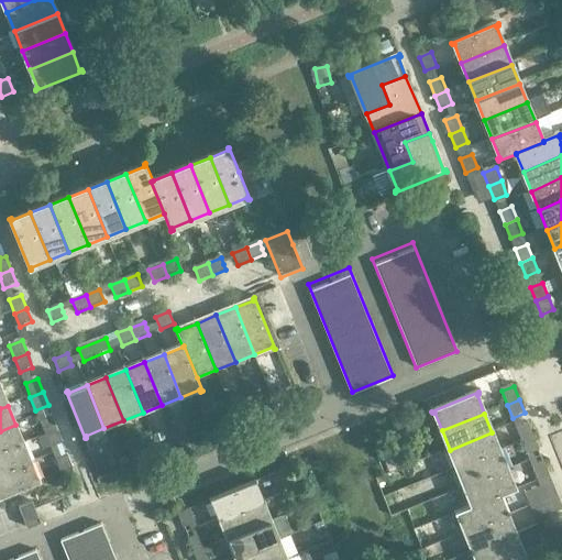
[(58,430),(53,417),(41,421),(46,435),(58,430)]
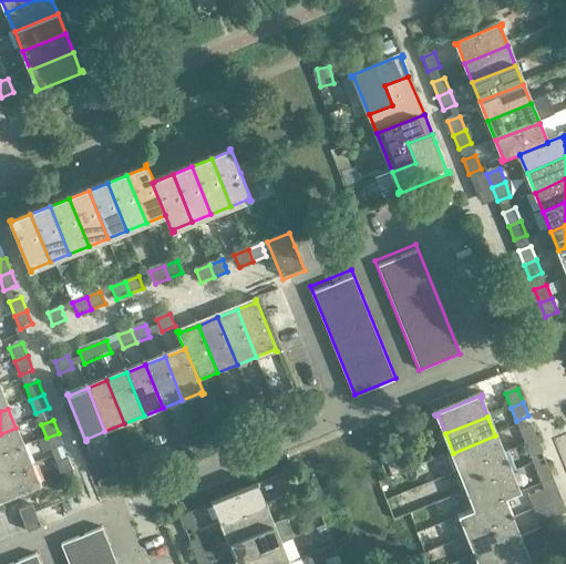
[(0,457),(23,448),(16,428),(0,434),(0,457)]
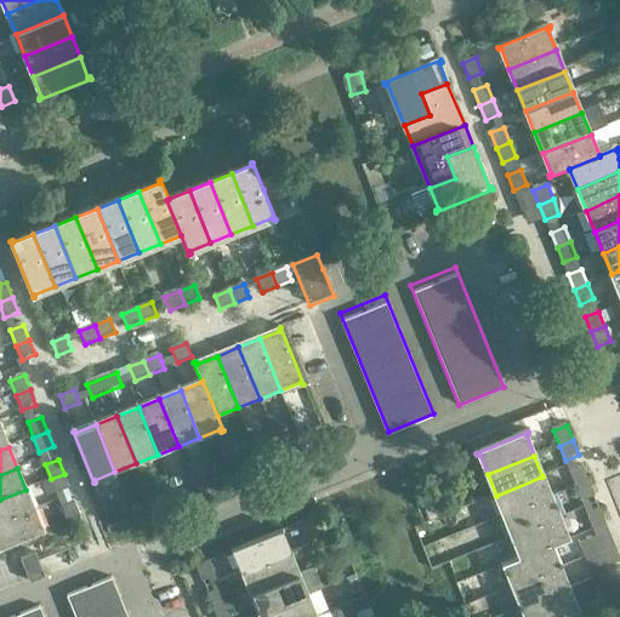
[(590,483),(584,468),(570,473),(576,487),(590,483)]
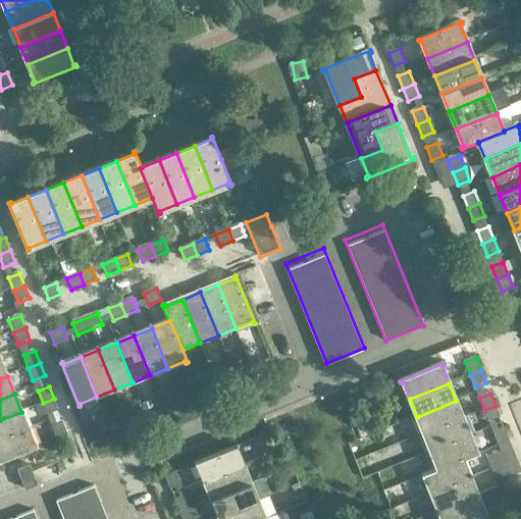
[(59,411),(54,399),(43,403),(48,416),(59,411)]
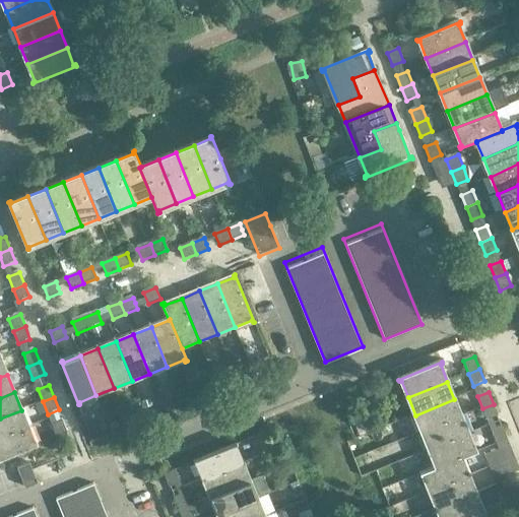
[(462,417),(454,399),(415,415),(423,433),(462,417)]
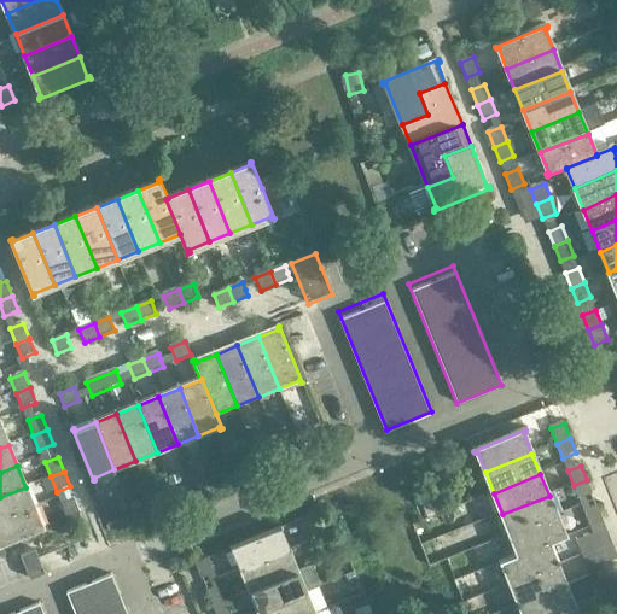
[(593,495),(587,480),(574,485),(580,501),(593,495)]
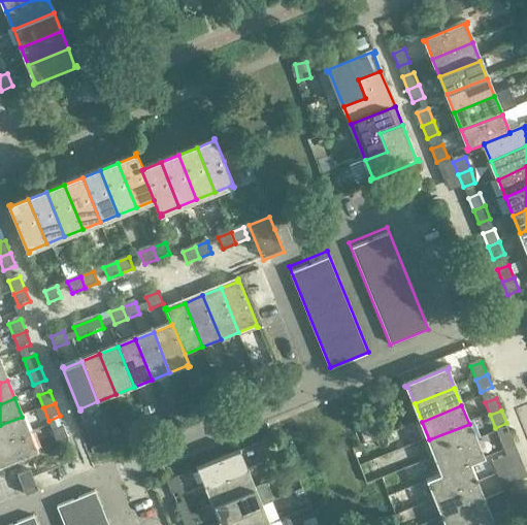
[(0,446),(29,434),(22,417),(0,425),(0,446)]
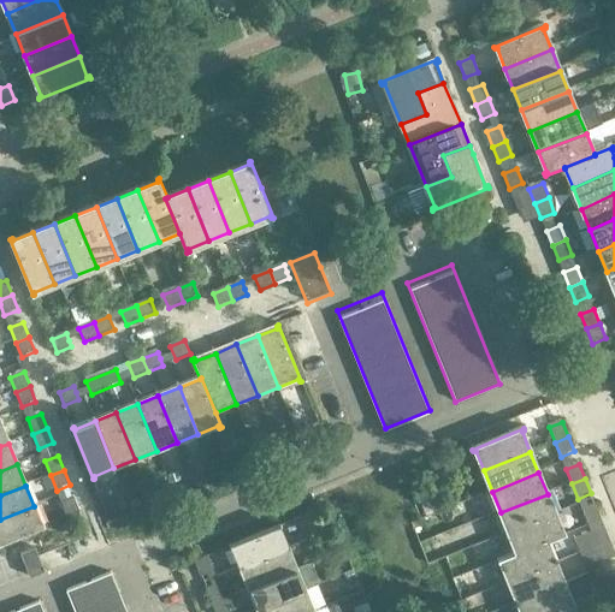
[(556,515),(548,494),(501,512),(509,534),(556,515)]
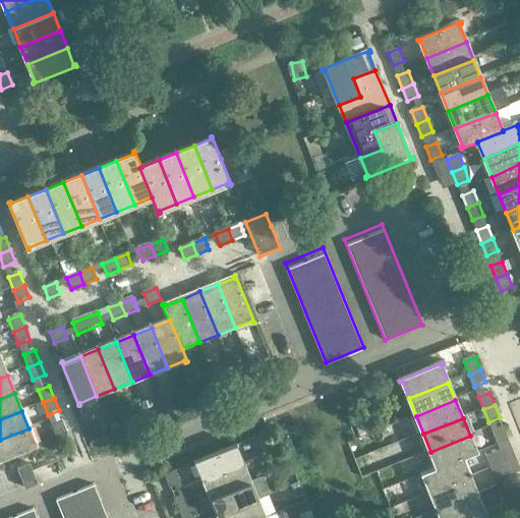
[(68,434),(63,421),(52,425),(57,439),(68,434)]
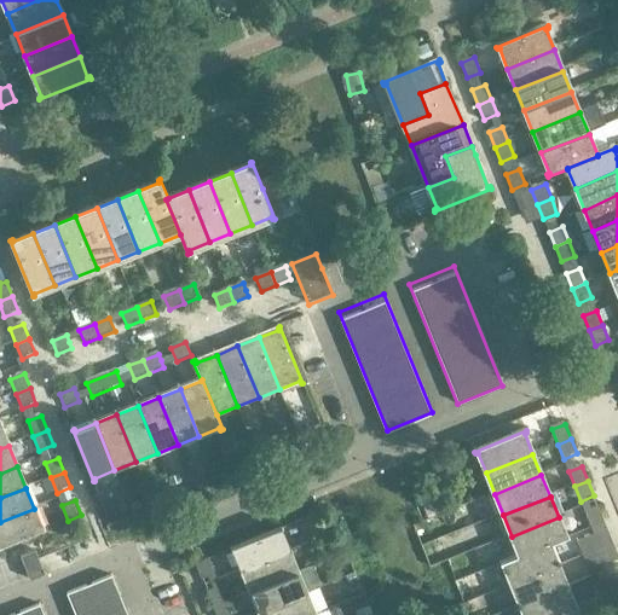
[(0,549),(46,531),(45,529),(45,528),(42,529),(34,509),(0,522),(0,549)]
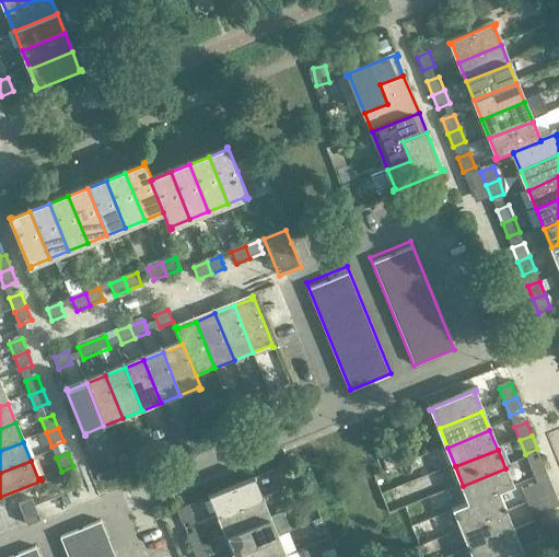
[(547,474),(542,461),(530,465),(535,479),(547,474)]
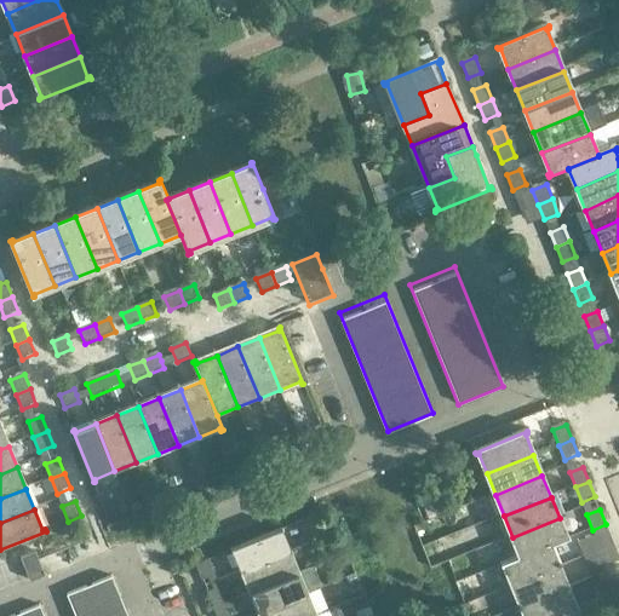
[(571,540),(571,539),(569,537),(567,539),(560,518),(513,537),(521,558),(522,559),(551,547),(571,540)]
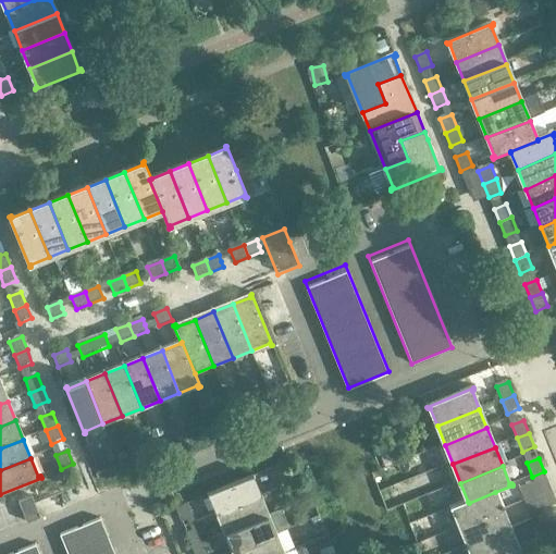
[(260,497),(254,479),(255,478),(255,477),(208,495),(209,497),(211,496),(219,515),(260,497)]
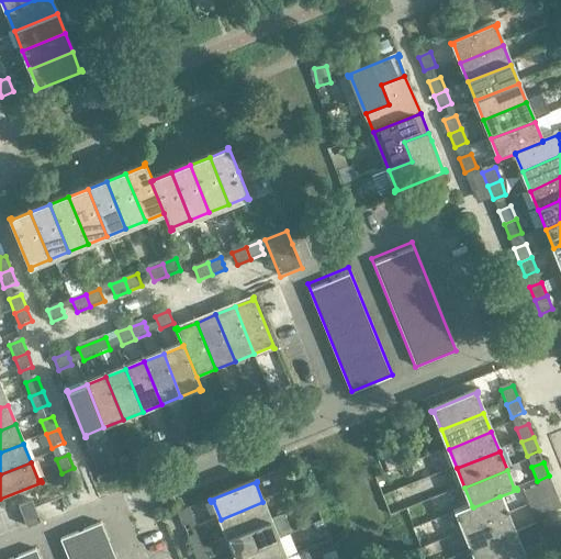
[(541,502),(536,488),(524,493),(529,506),(541,502)]
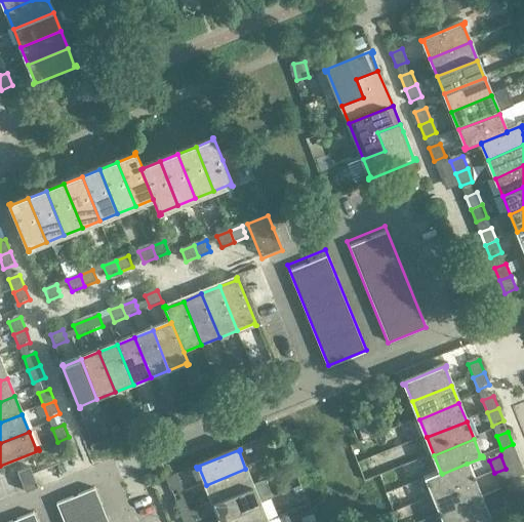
[(474,481),(467,464),(442,474),(441,473),(425,479),(426,481),(428,480),(435,497),(474,481)]
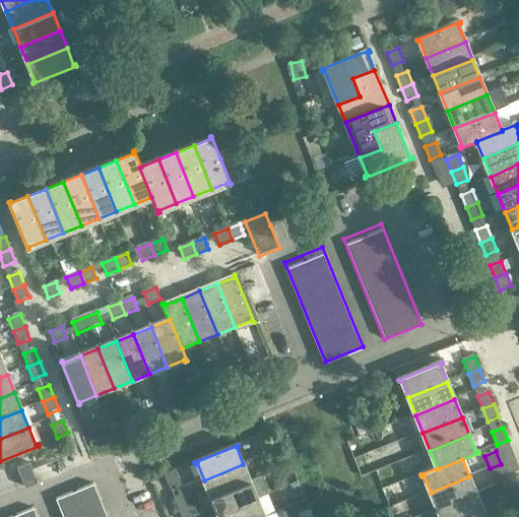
[(39,483),(34,473),(30,465),(29,464),(18,469),(18,470),(25,489),(26,489),(38,485),(38,483),(39,483)]
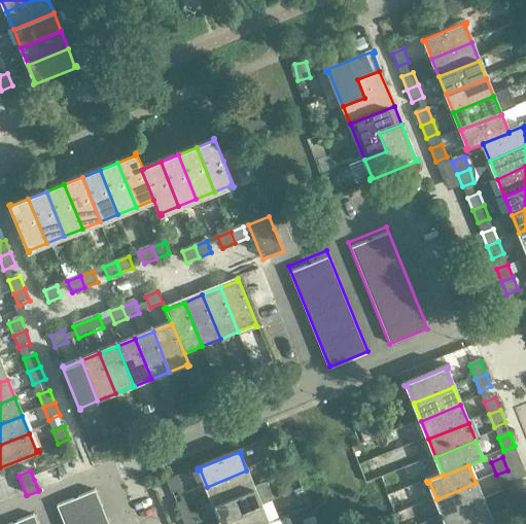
[(253,488),(246,470),(207,487),(214,504),(253,488)]
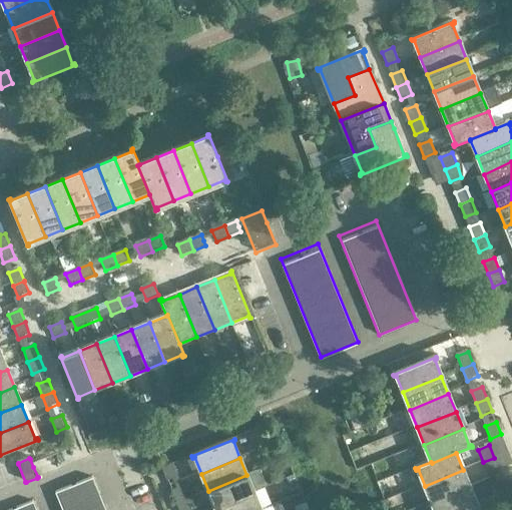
[(499,470),(494,458),(483,462),(488,474),(499,470)]
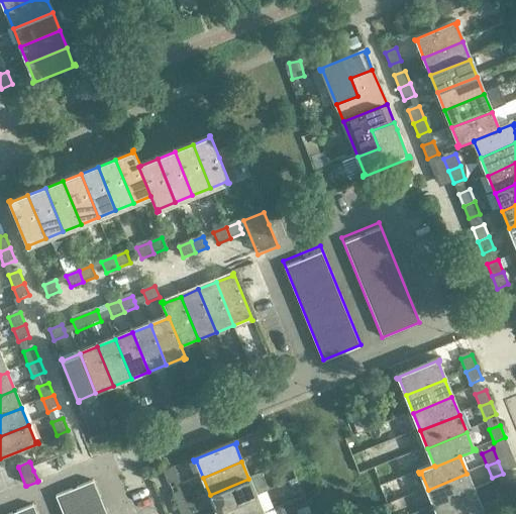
[(180,481),(175,468),(164,473),(169,485),(180,481)]
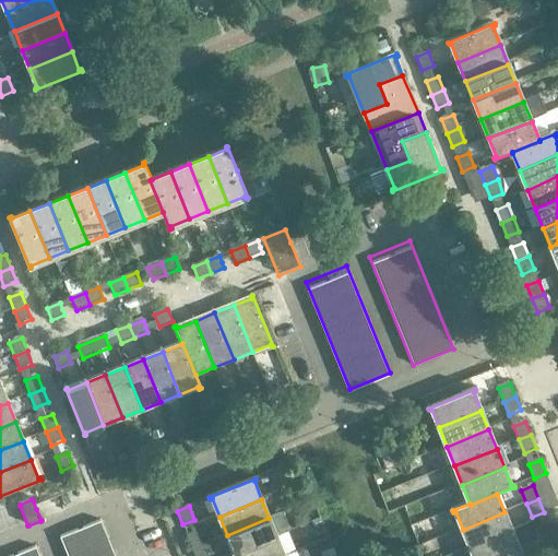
[(512,532),(505,512),(463,530),(471,548),(512,532)]
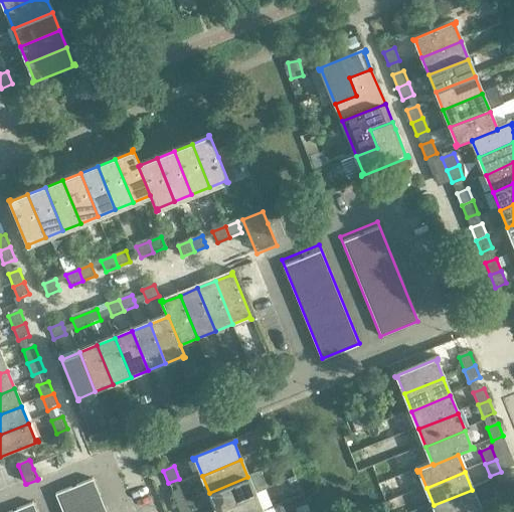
[(255,495),(247,477),(209,493),(216,511),(255,495)]
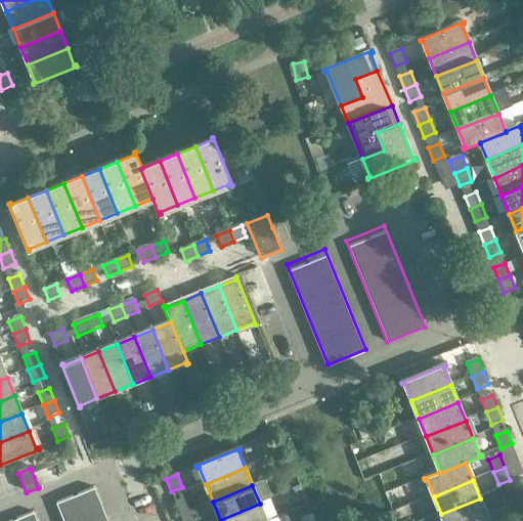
[(109,520),(95,487),(57,503),(64,520),(109,520)]
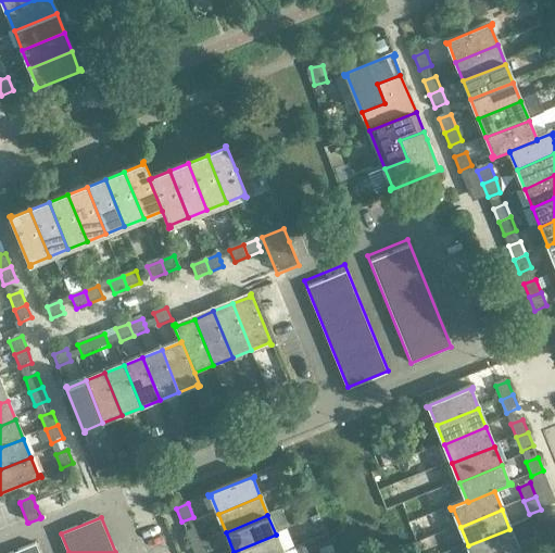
[(552,533),(546,520),(534,526),(540,539),(552,533)]
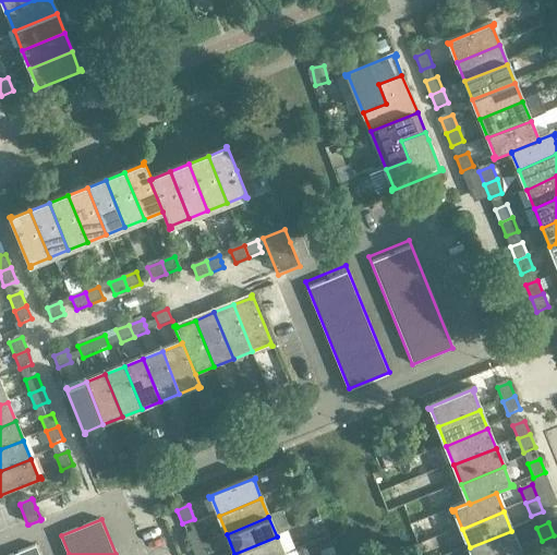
[(204,544),(198,530),(186,535),(192,549),(204,544)]
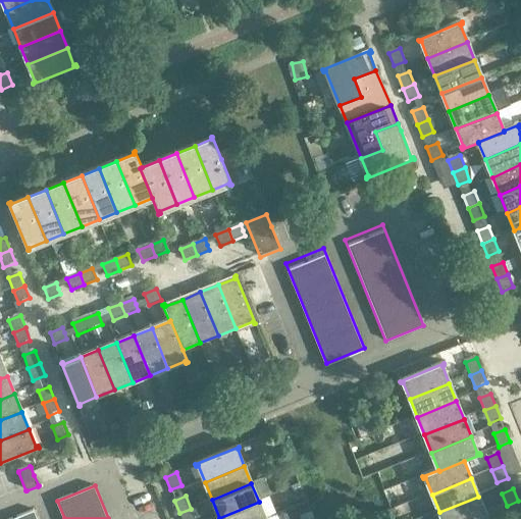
[(474,518),(485,514),(478,497),(439,512),(441,518),(474,518)]
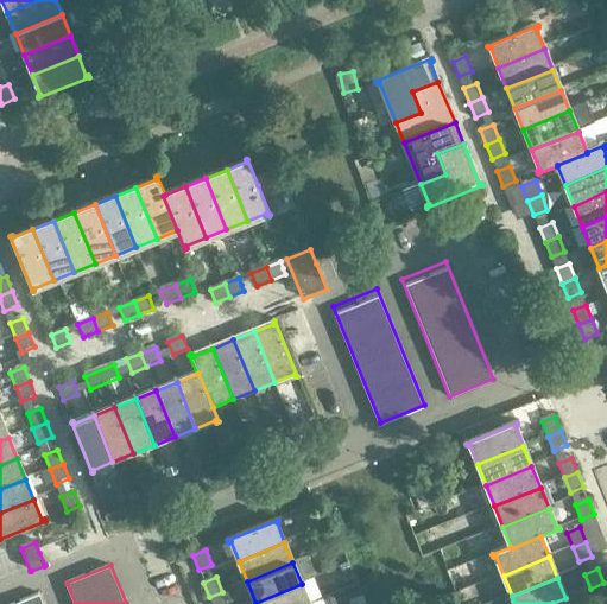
[(606,591),(604,583),(590,589),(596,603),(606,598),(606,591)]
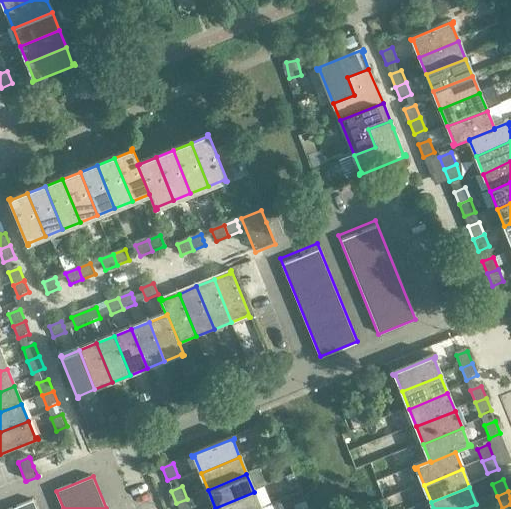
[(261,508),(254,492),(215,508),(261,508)]
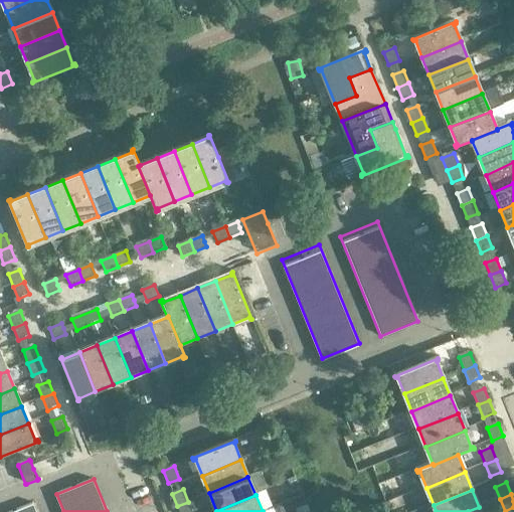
[(40,511),(36,502),(9,511),(40,511)]
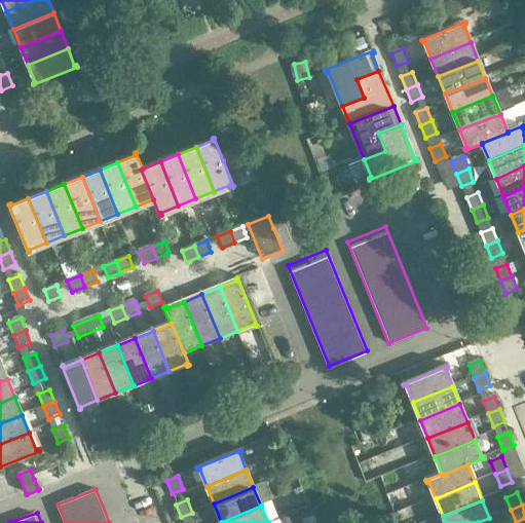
[(196,522),(192,513),(181,517),(183,522),(196,522)]
